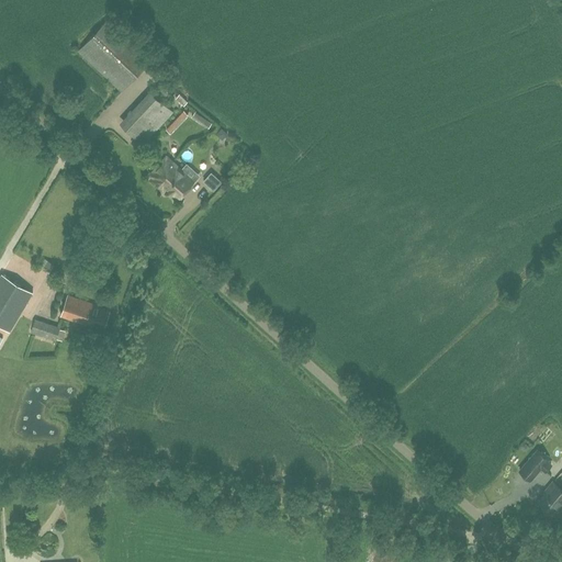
[(122,92),(154,57),(110,18),(78,52),(122,92)]
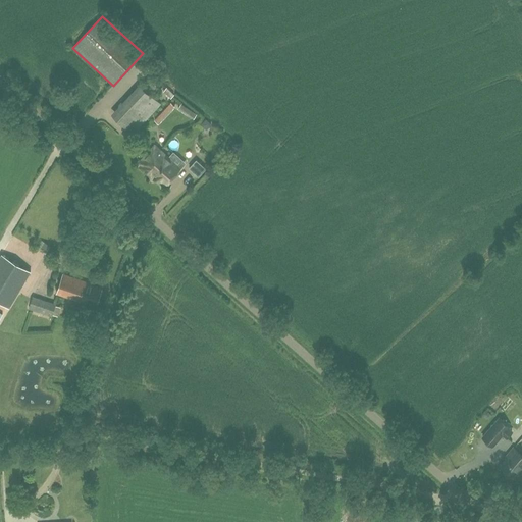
[(161,105),(144,89),(116,118),(134,135),(161,105)]
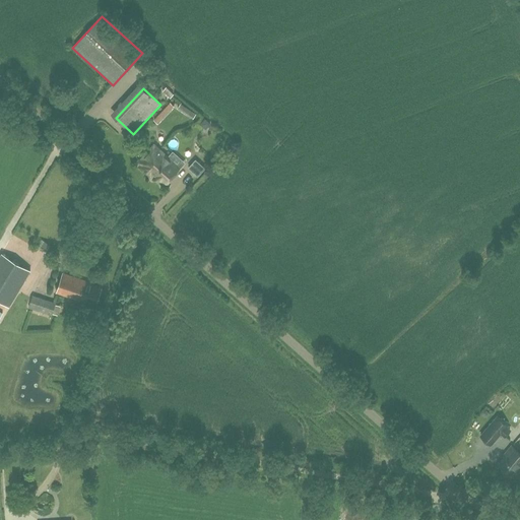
[(154,119),(158,123),(175,106),(171,103),(154,119)]
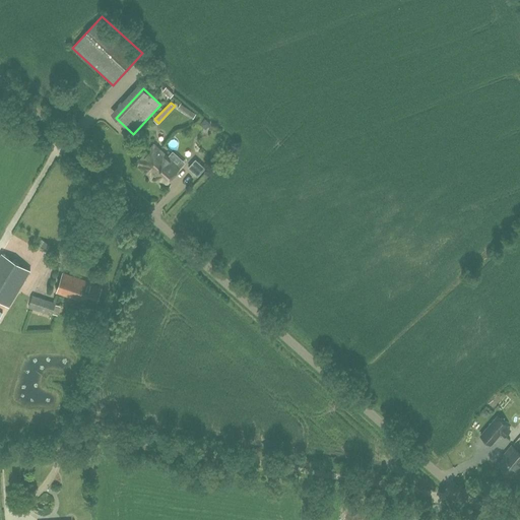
[(182,104),(179,109),(194,119),(198,115),(182,104)]
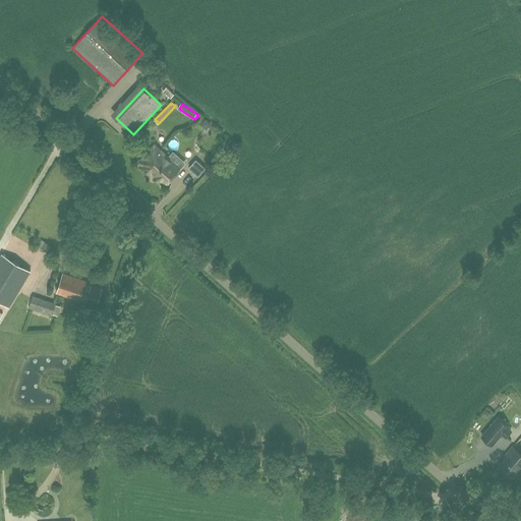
[(152,170),(156,173),(168,159),(155,147),(140,162),(143,165),(141,167),(149,174),(152,170)]
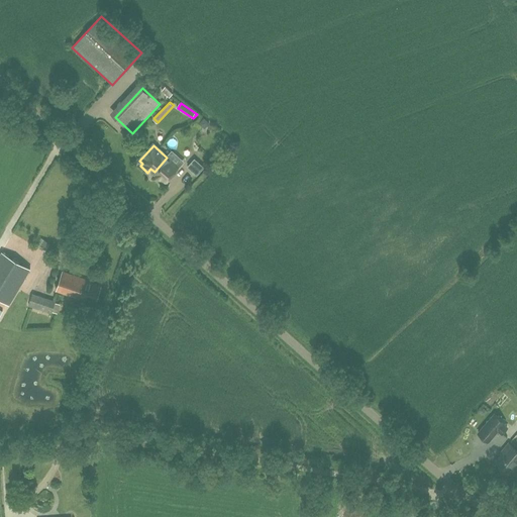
[(167,158),(154,172),(165,182),(167,181),(168,182),(174,176),(172,175),(178,168),(167,158)]
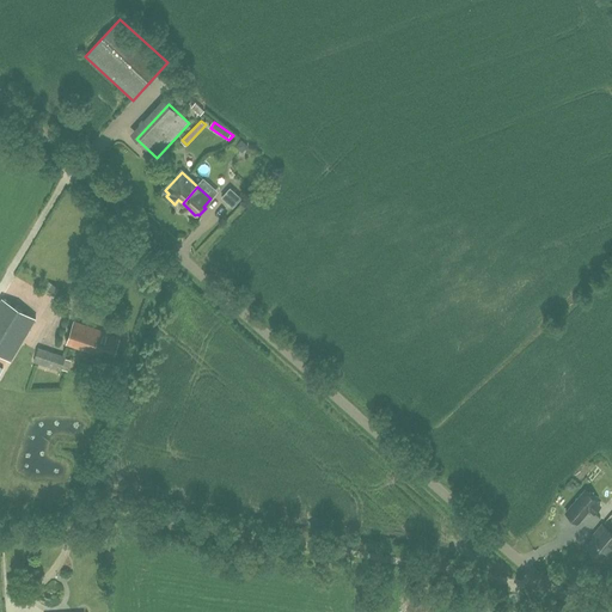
[(231,189),(222,197),(233,207),(242,199),(231,189)]
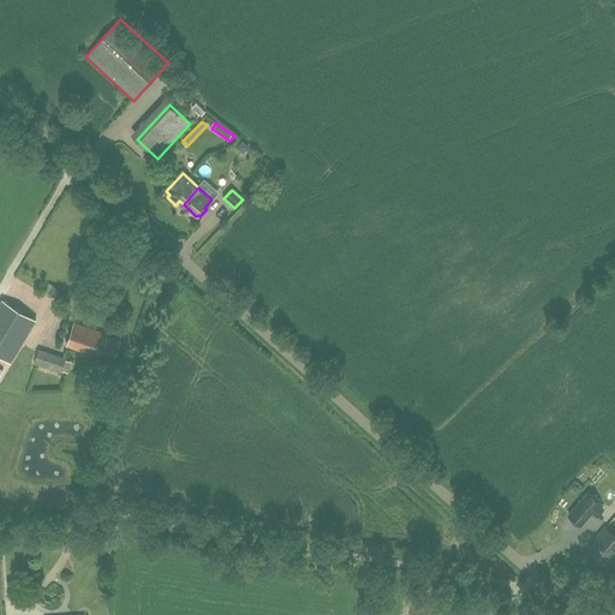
[(53,287),(49,293),(57,297),(60,291),(53,287)]
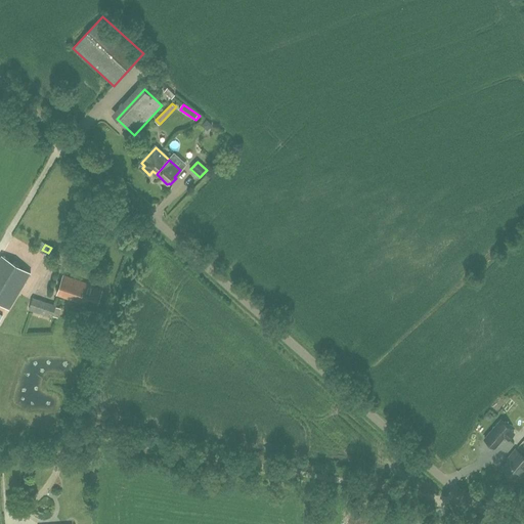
[(0,259),(0,304),(9,310),(31,273),(2,256),(0,259)]
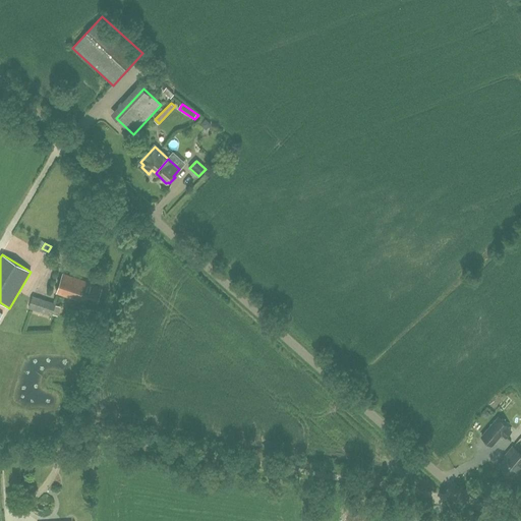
[(57,294),(79,301),(80,300),(97,305),(102,289),(91,285),(91,284),(63,275),(57,294)]
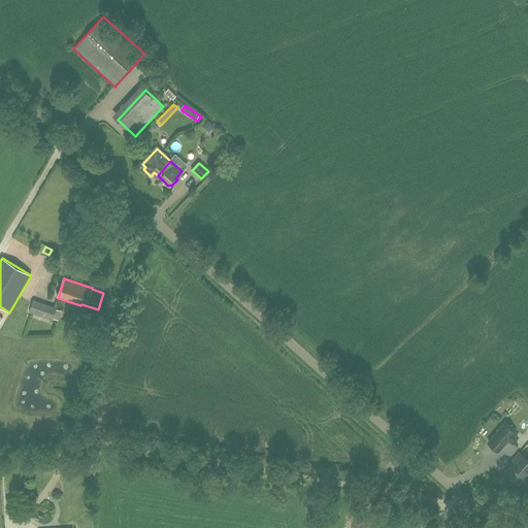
[(29,312),(53,321),(57,309),(33,302),(29,312)]
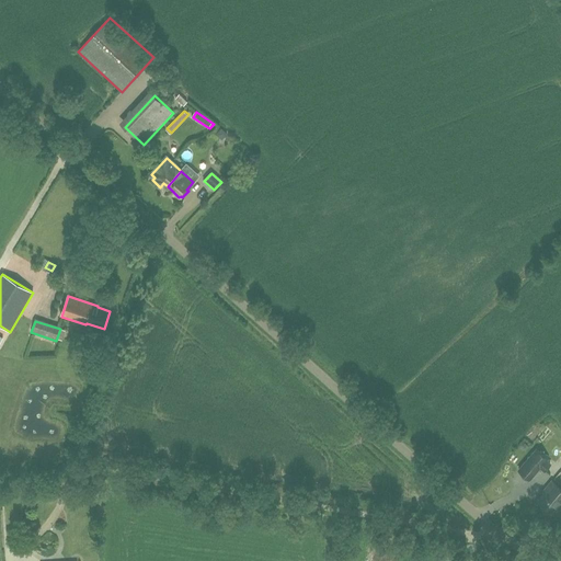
[(537,449),(519,470),(529,480),(540,467),(545,471),(551,462),(537,449)]
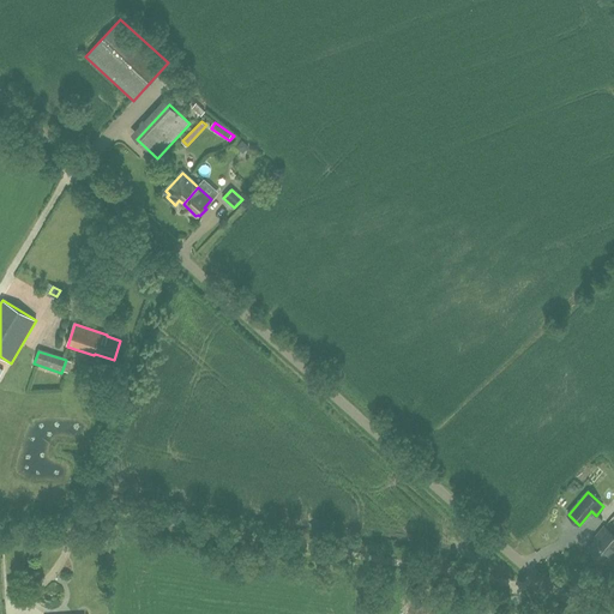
[(613,535),(607,529),(590,549),(591,551),(591,553),(595,557),(597,557),(603,561),(613,548),(613,535)]
